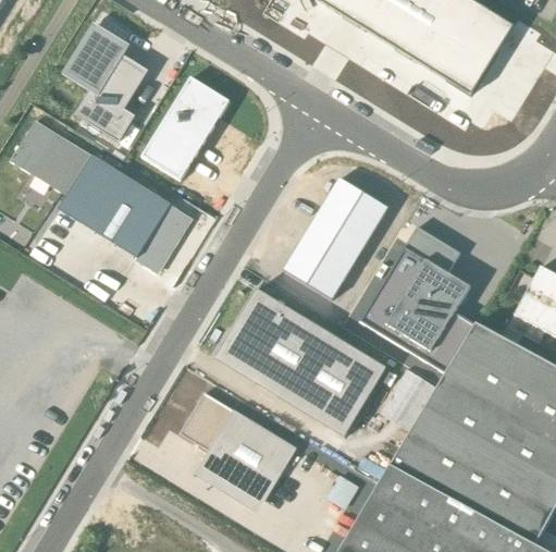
[(321,0),(470,93),(513,24),(473,0),(321,0)]
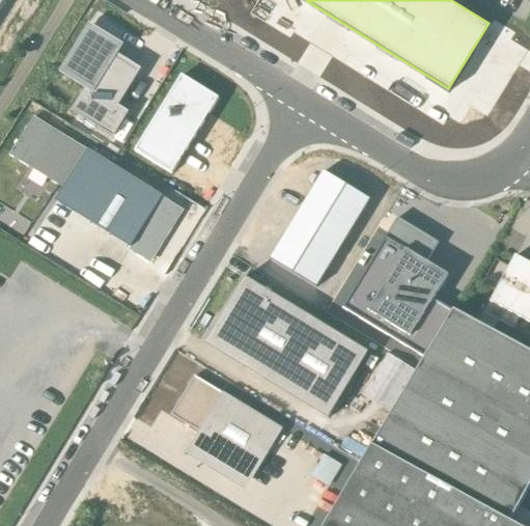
[(123,40),(87,20),(58,68),(85,84),(93,89),(117,51),(123,40)]
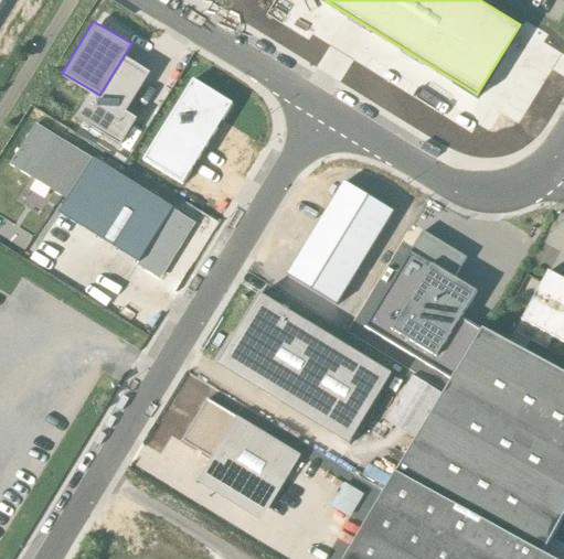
[(149,70),(125,54),(99,95),(91,89),(75,114),(120,141),(136,115),(125,108),(149,70)]
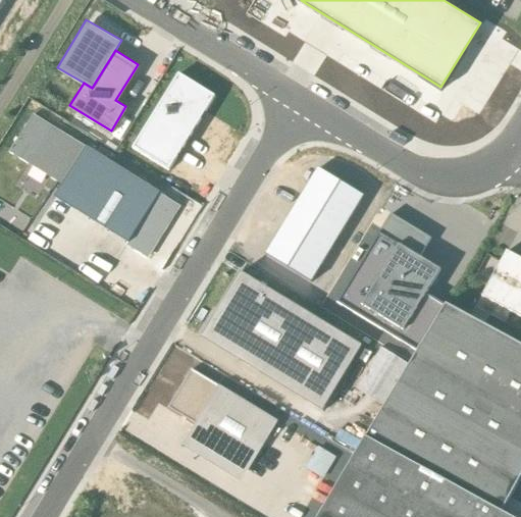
[(214,93),(177,70),(132,145),(168,167),(200,115),(204,107),(205,107),(214,93)]
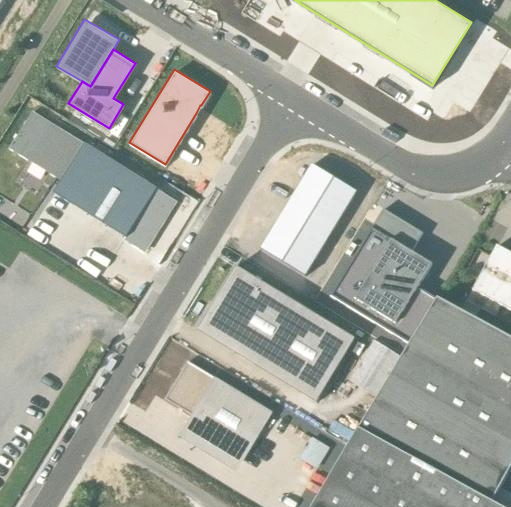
[(61,176),(83,141),(32,109),(10,144),(61,176)]
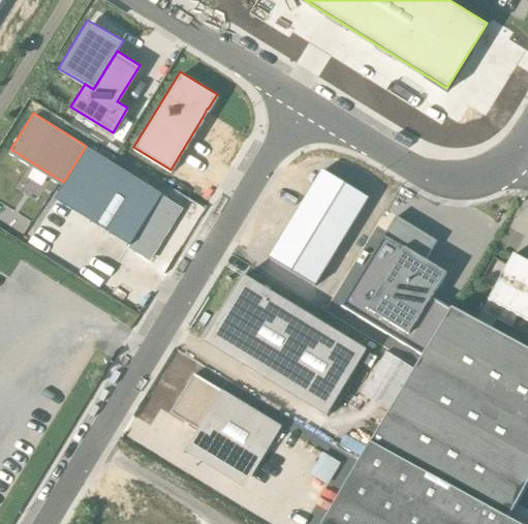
[(161,192),(86,146),(63,182),(55,196),(129,243),(161,192)]
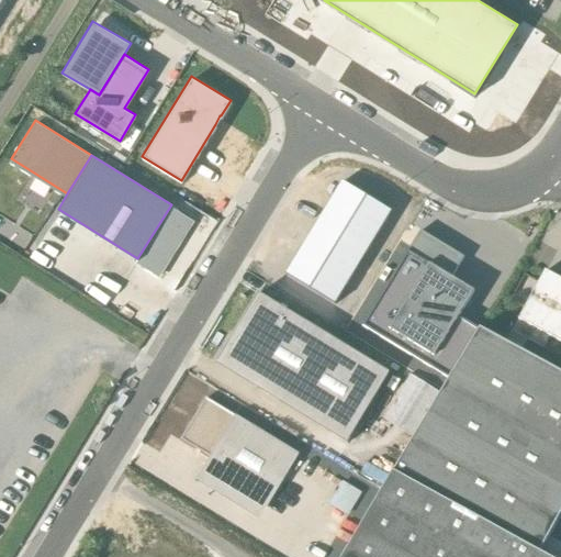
[(391,207),(343,178),(285,270),(334,300),(391,207)]
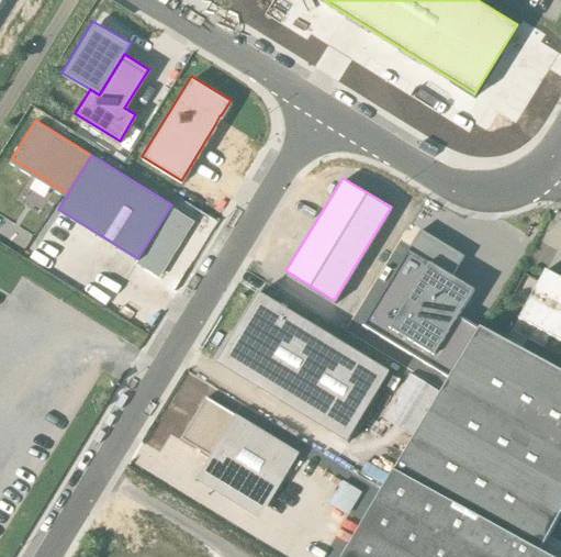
[(191,218),(171,204),(137,258),(135,260),(156,274),(191,218)]
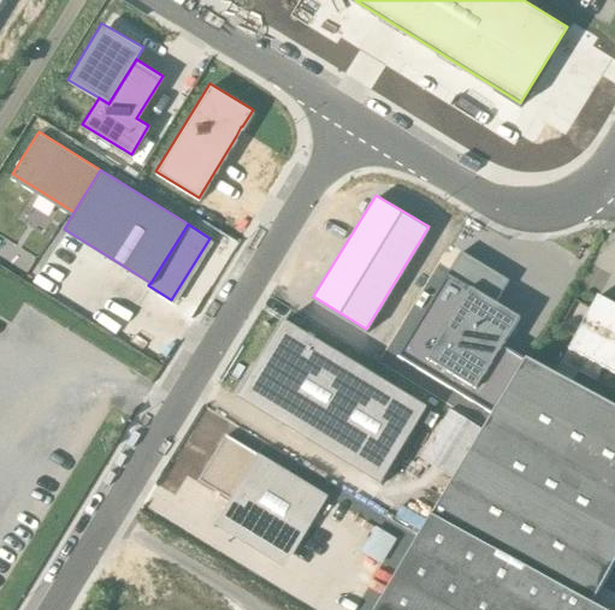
[(460,248),(397,353),(494,410),(526,356),(503,343),(520,315),(494,300),(508,277),(460,248)]
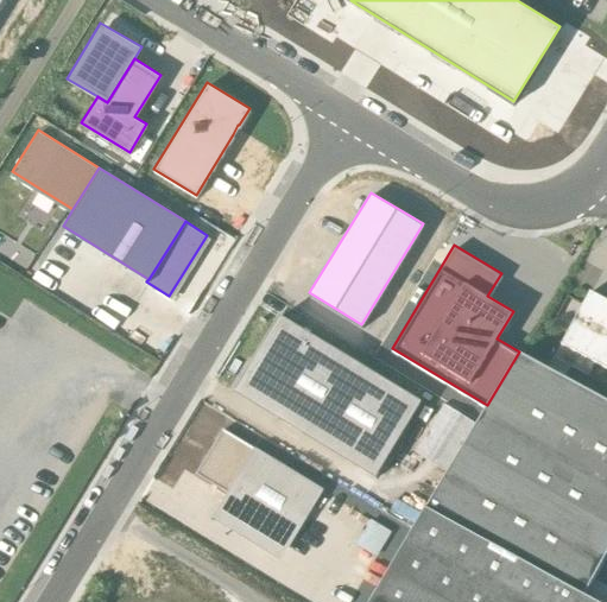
[(606,298),(589,289),(554,354),(587,372),(594,360),(606,366),(606,298)]
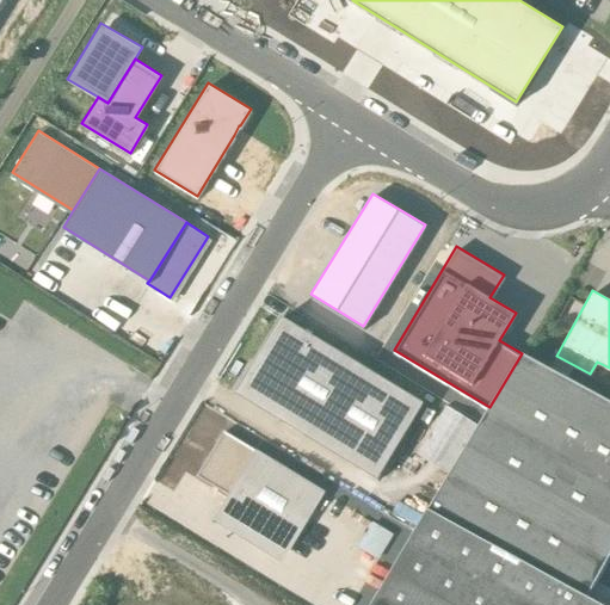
[(423,402),(279,315),(234,390),(377,476),(423,402)]
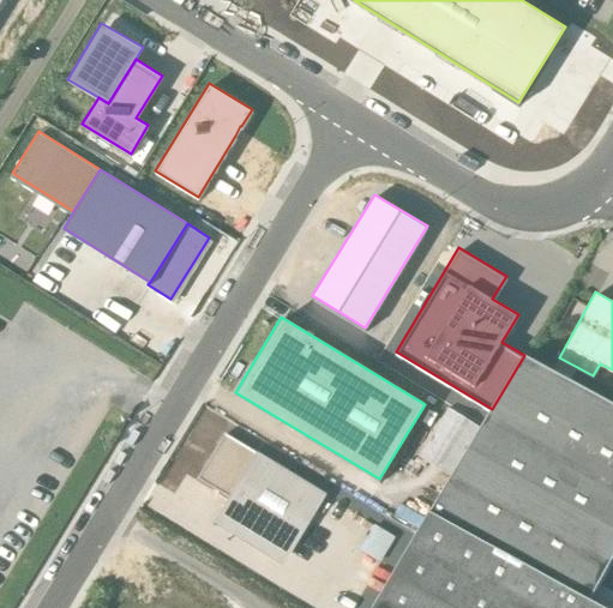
[(605,607),(590,600),(599,584),(612,557),(612,403),(524,355),(492,409),(371,607),(605,607)]
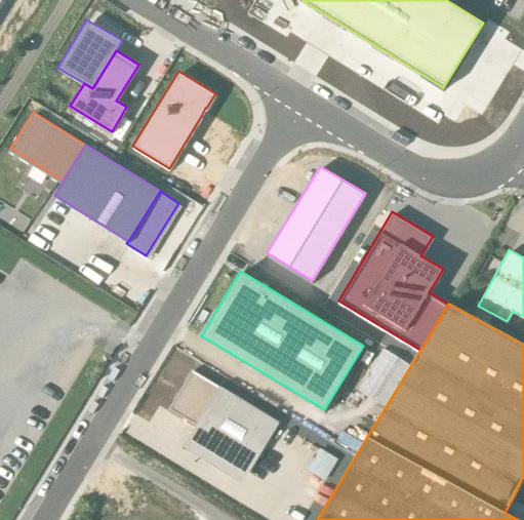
[(279,421),(192,368),(168,407),(196,424),(183,444),(242,480),(279,421)]
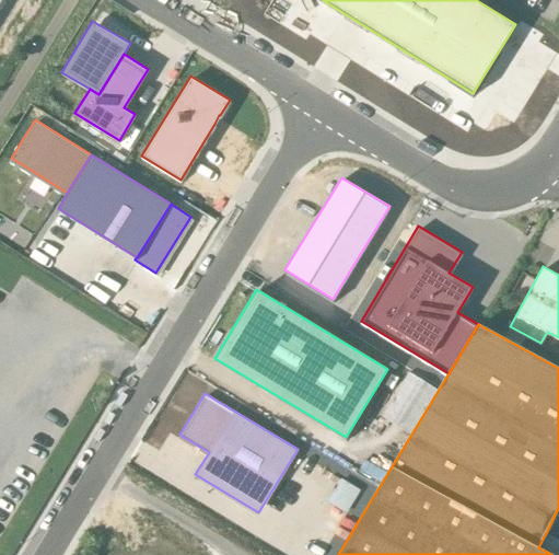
[(172,554),(135,533),(121,554),(172,554)]
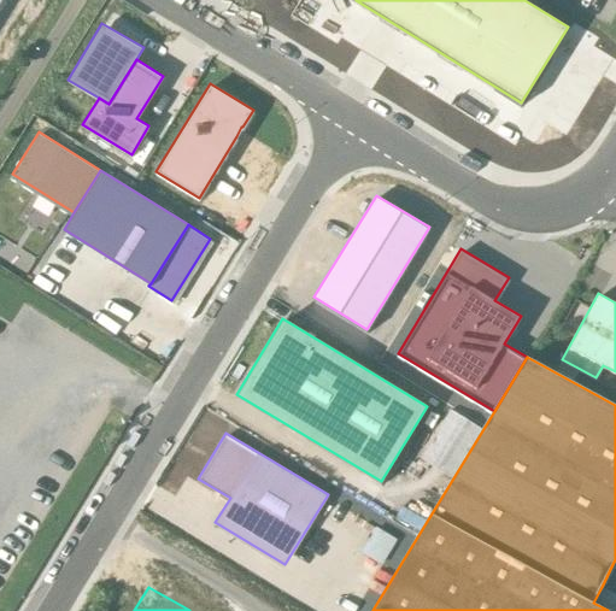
[(615,610),(615,594),(602,587),(593,603),(608,610),(615,610)]
